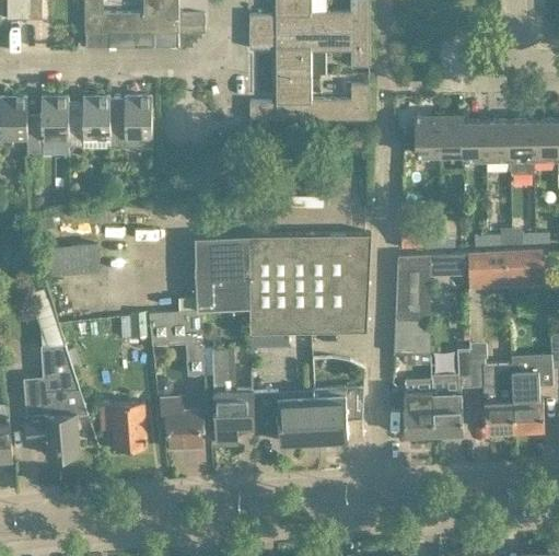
[(6,0),(7,21),(24,21),(24,0),(6,0)]
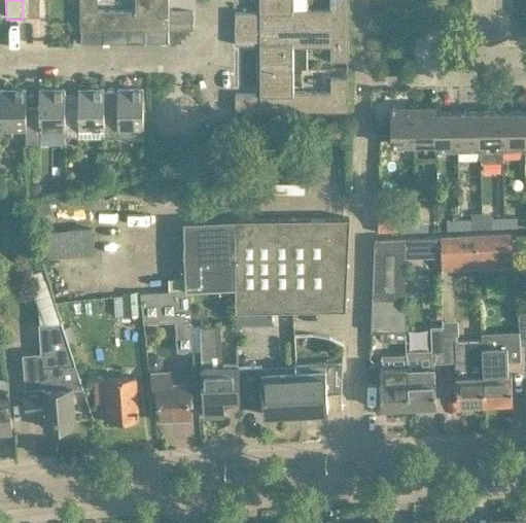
[(23,0),(23,20),(39,20),(39,0),(23,0)]
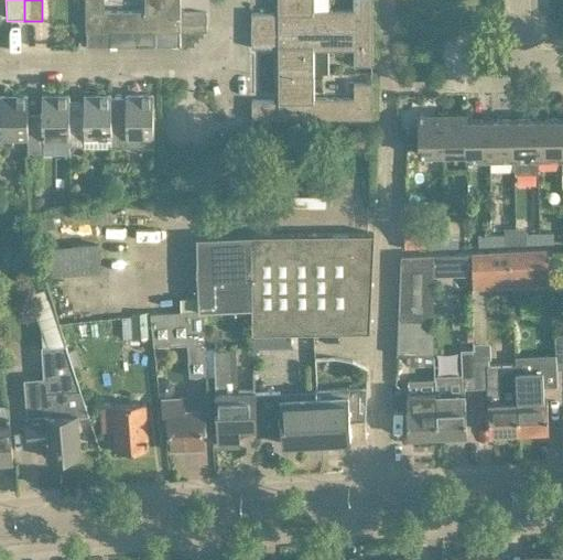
[(84,0),(85,35),(86,35),(86,47),(110,47),(136,47),(136,49),(155,49),(181,49),(181,50),(186,50),(186,47),(194,47),(194,43),(198,43),(198,39),(203,39),(203,34),(206,34),(206,15),(180,15),(180,0),(143,0),(144,13),(104,13),(104,0),(84,0)]
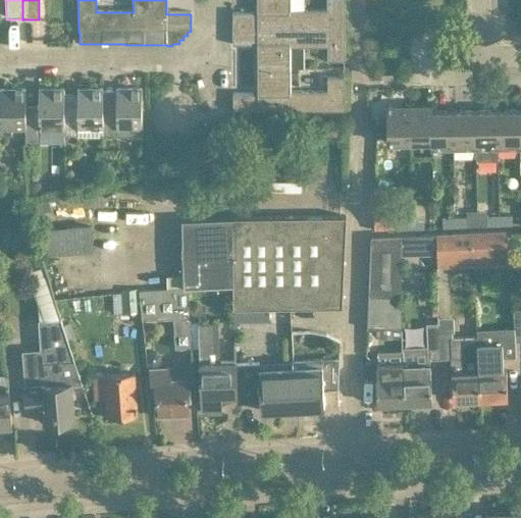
[(232,14),(232,31),(345,31),(344,0),(326,0),(326,12),(290,12),(289,0),(256,0),(257,14),(232,14)]
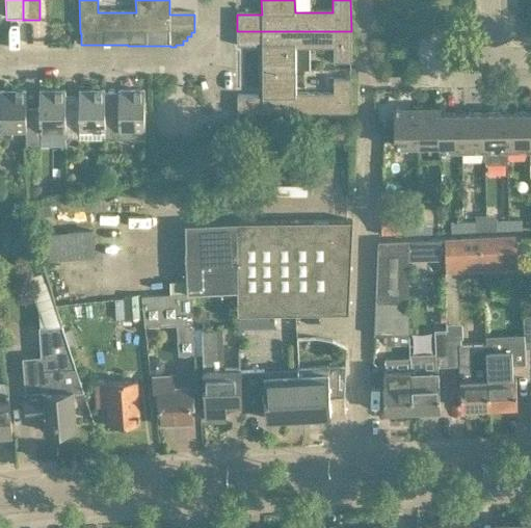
[(262,48),(262,73),(295,73),(295,50),(334,50),(334,64),(351,64),(351,31),(237,31),(237,48),(262,48)]
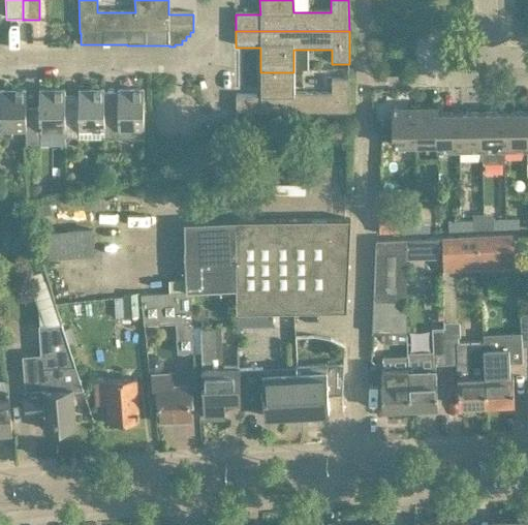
[(293,72),(260,72),(260,97),(236,97),(236,115),(349,115),(349,81),(332,81),(332,95),(293,95),(293,72)]
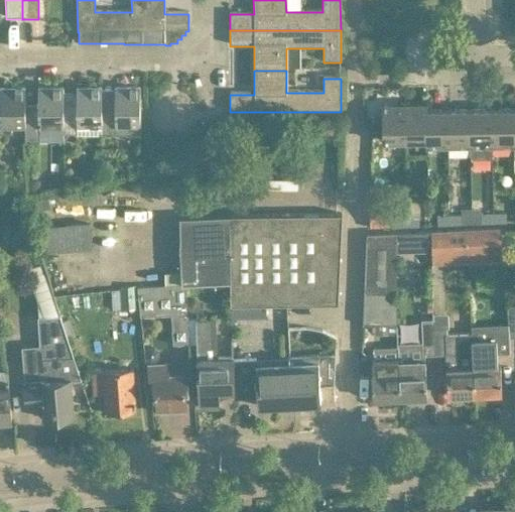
[(24,111),(24,129),(25,145),(39,144),(39,129),(62,129),(63,111),(62,90),(37,90),(38,111),(24,111)]
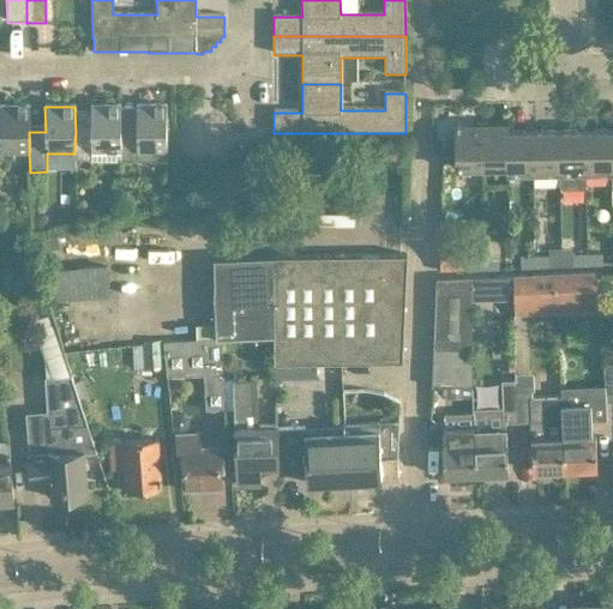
[(90,132),(76,132),(74,154),(76,162),(91,162),(91,154),(120,154),(120,132),(120,107),(90,107),(90,132)]
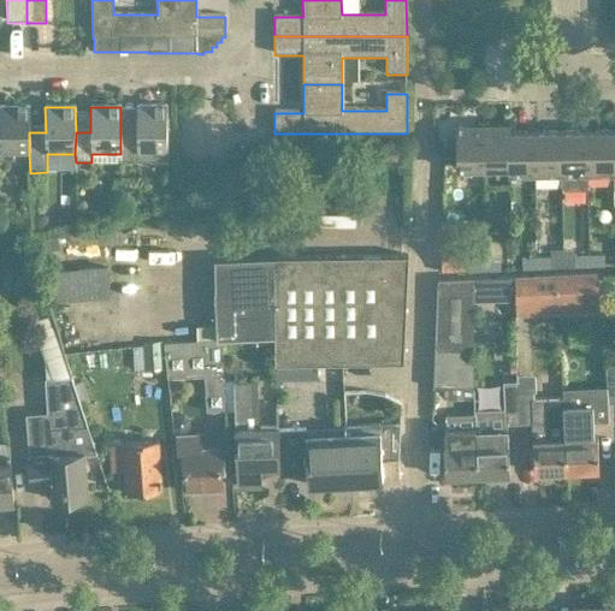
[(137,132),(120,132),(120,154),(122,162),(137,162),(137,153),(167,153),(166,107),(136,107),(137,132)]
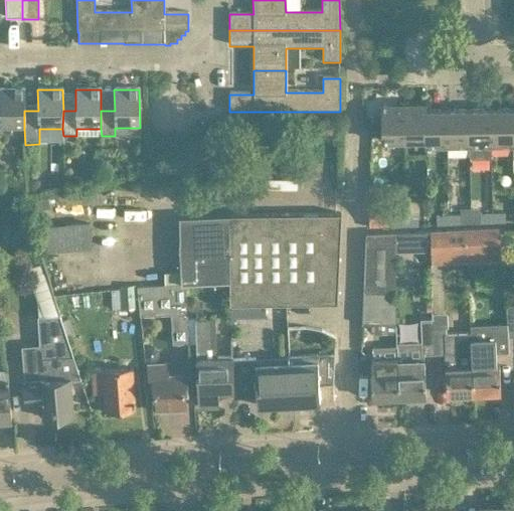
[(11,129),(24,129),(24,111),(24,91),(0,91),(0,136),(11,137),(11,129)]
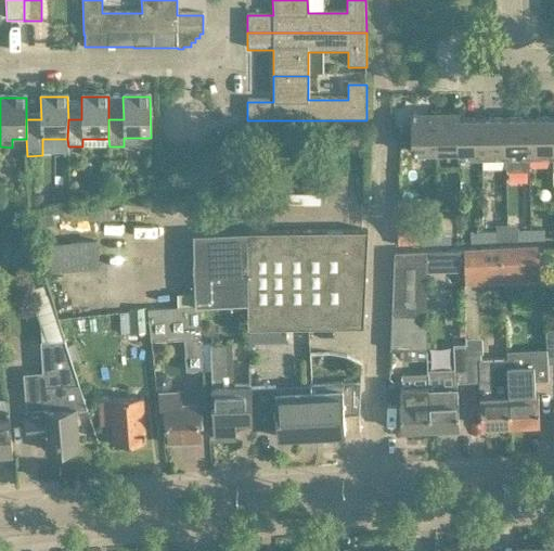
[(411,154),(435,154),(435,115),(410,115),(411,154)]
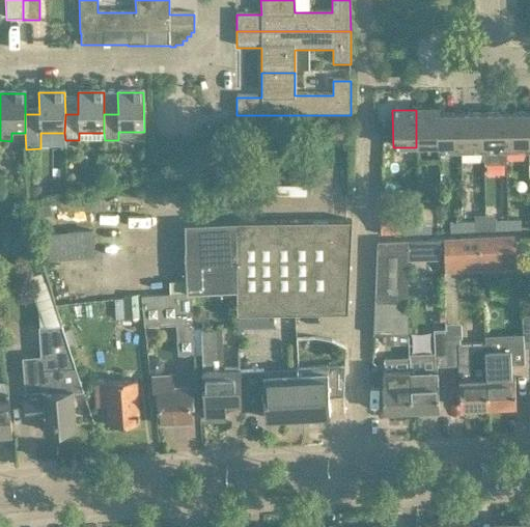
[(438,110),(416,110),(416,147),(437,147),(439,147),(438,116),(438,110)]
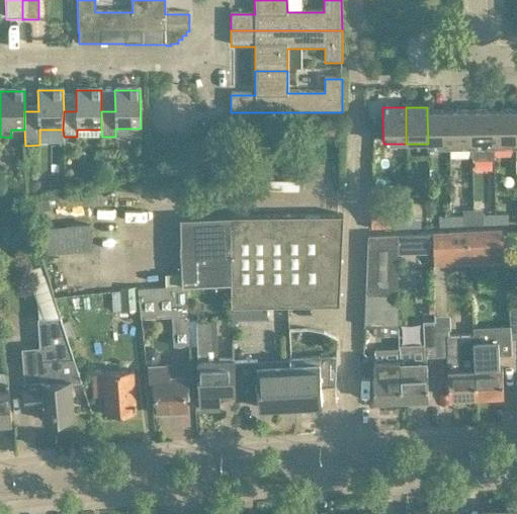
[(428,150),(449,149),(449,112),(429,113),(428,107),(427,107),(428,150)]
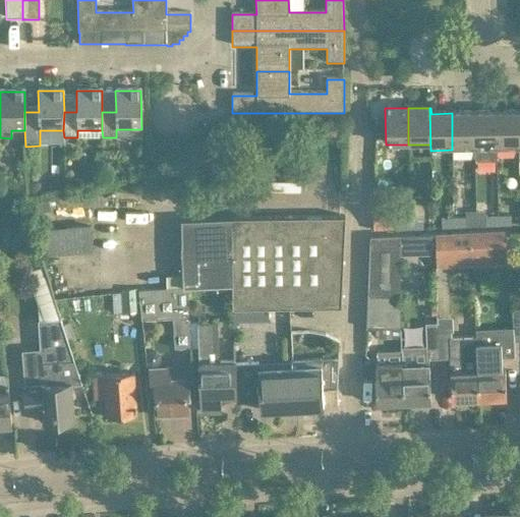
[(518,112),(496,113),(497,150),(518,149),(518,112)]
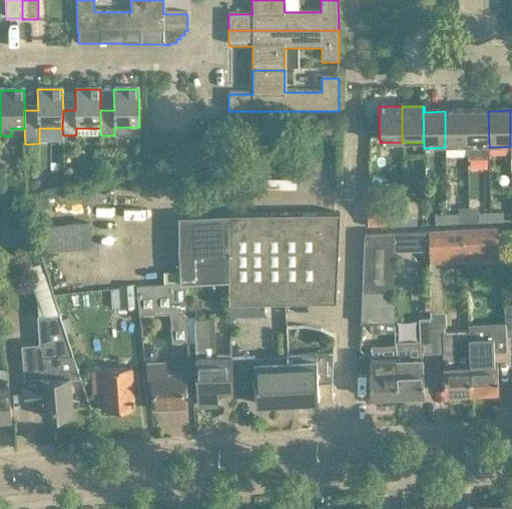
[(445,147),(467,147),(467,111),(445,111),(445,147)]
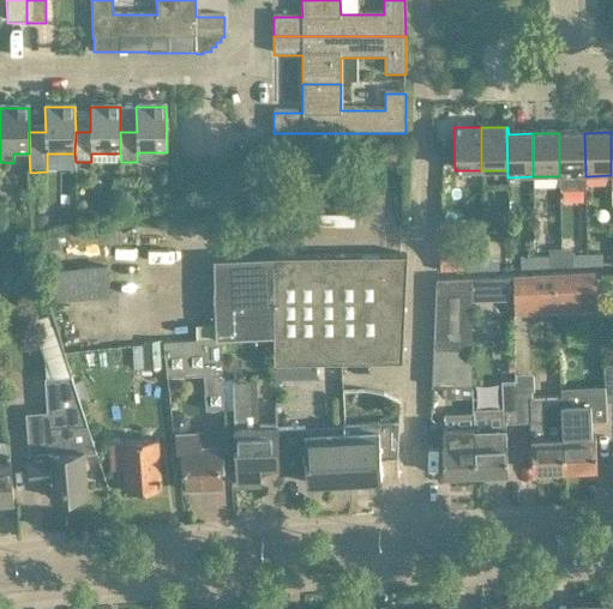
[(584,133),(559,133),(559,176),(559,193),(586,192),(586,176),(584,133)]
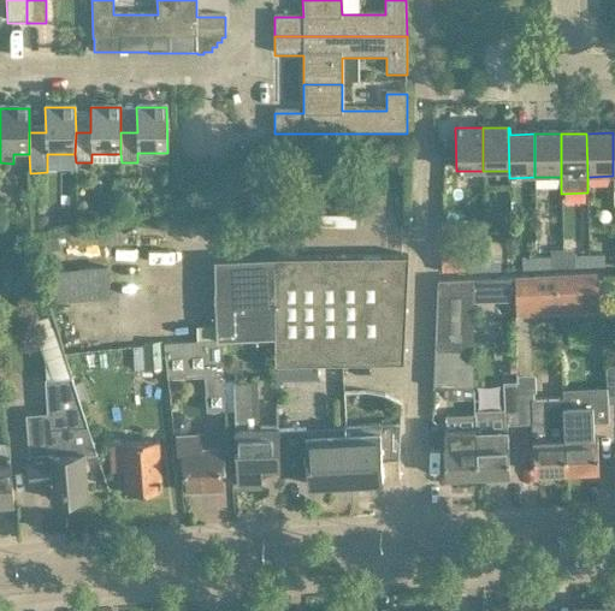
[(47,219),(34,219),(34,233),(47,233),(47,219)]
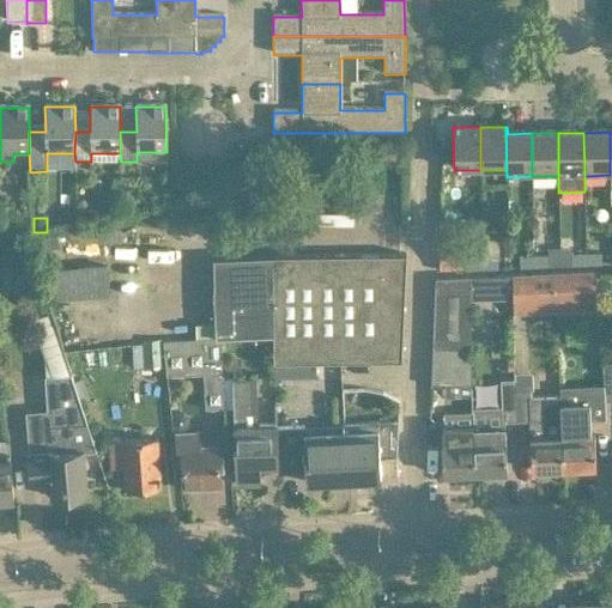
[(496,239),(483,241),(484,261),(497,261),(496,239)]
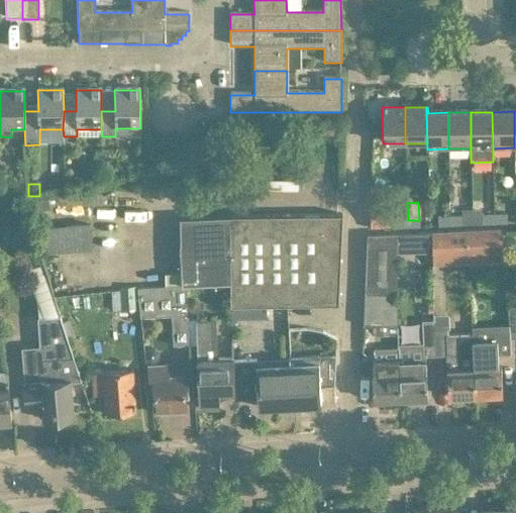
[(473,226),(472,209),(462,209),(462,218),(462,227),(473,226)]
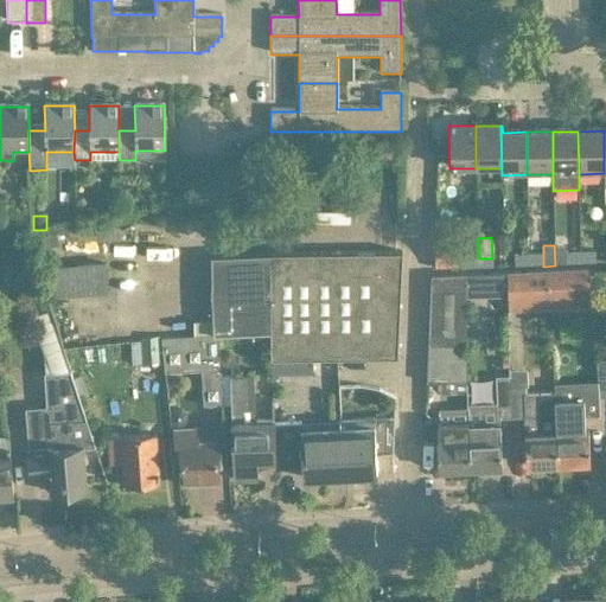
[(554,245),(555,266),(566,266),(566,255),(565,245),(554,245)]
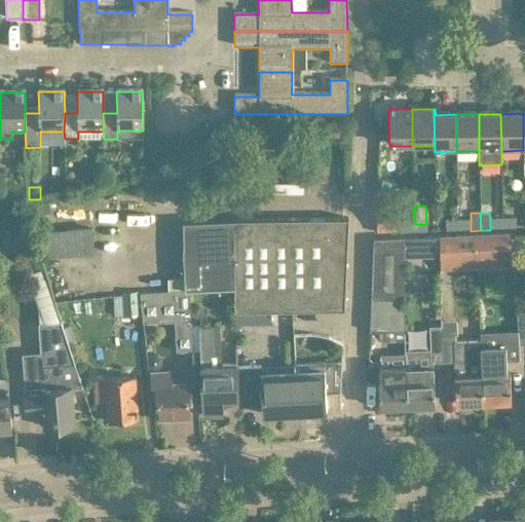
[(375,235),(401,234),(401,225),(401,215),(375,216),(375,235)]
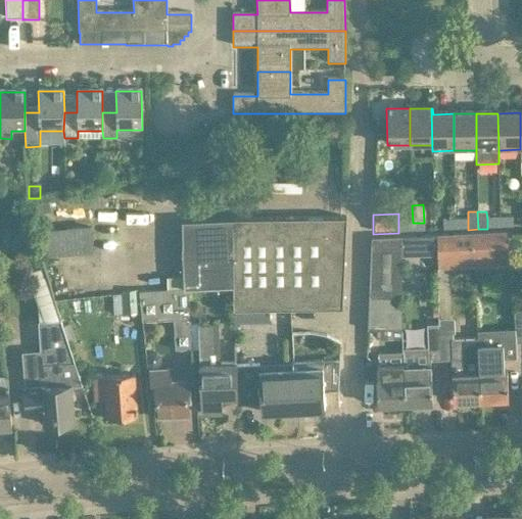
[(346,219),(232,221),(233,289),(234,312),(341,310),(346,219)]
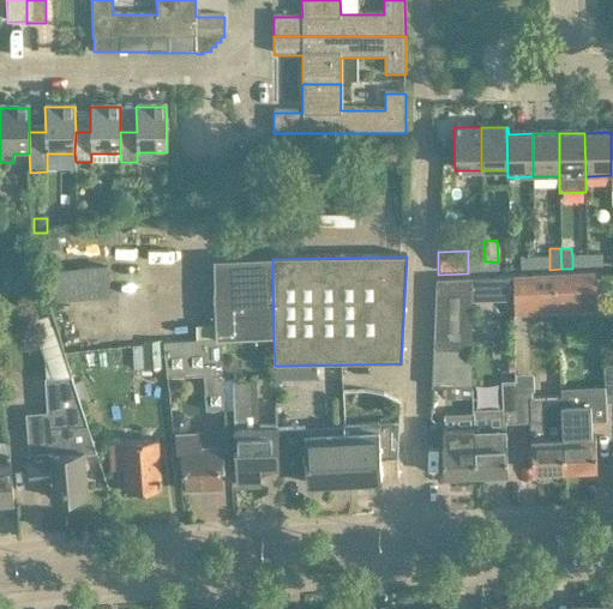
[(587,257),(572,258),(572,269),(587,267),(587,257)]
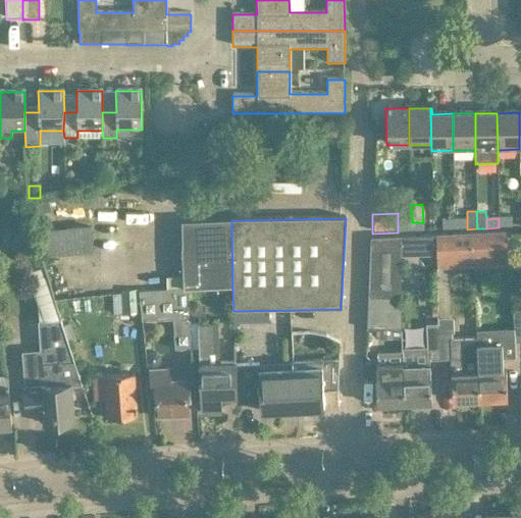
[(512,218),(499,218),(499,227),(512,227),(512,218)]
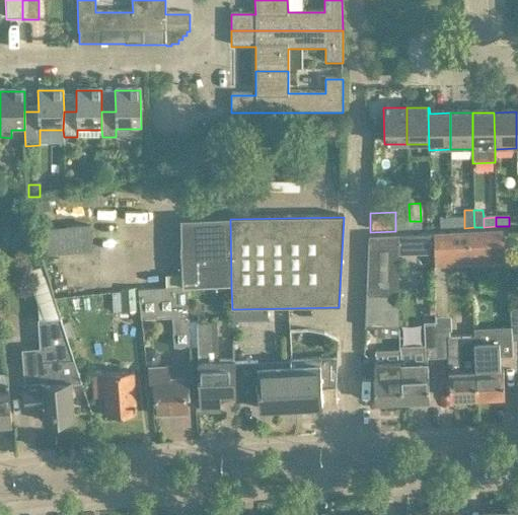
[(230,219),(179,220),(179,246),(181,276),(181,289),(183,289),(187,289),(231,287),(230,219)]
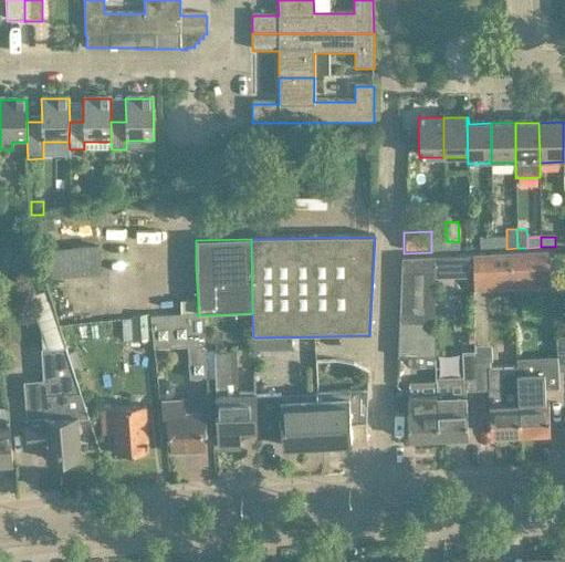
[(493,239),(479,240),(479,249),(479,250),(493,249),(493,239)]
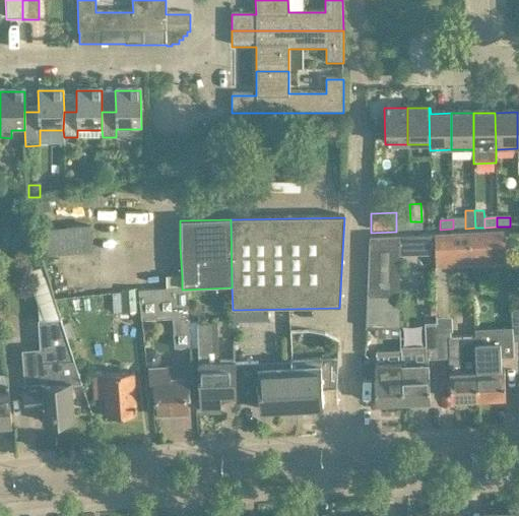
[(460,219),(453,219),(453,229),(465,229),(465,219),(460,219)]
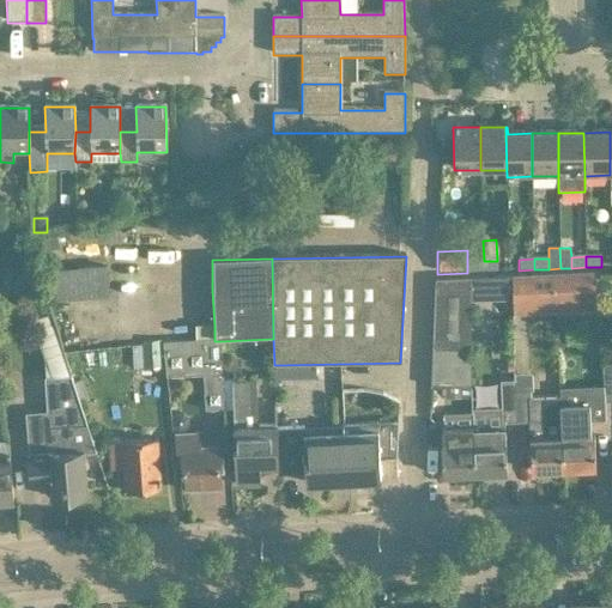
[(482,272),(482,261),(467,262),(467,273),(482,272)]
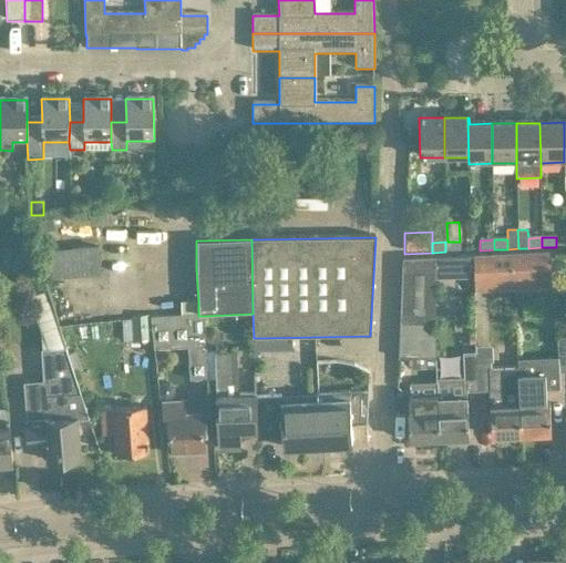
[(448,242),(445,242),(445,252),(461,252),(460,242),(448,242)]
